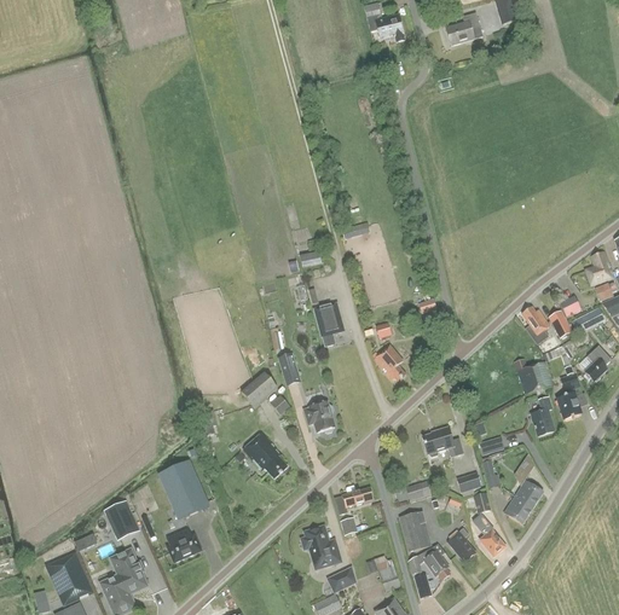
[(520,18),(514,0),(497,0),(503,23),(520,18)]
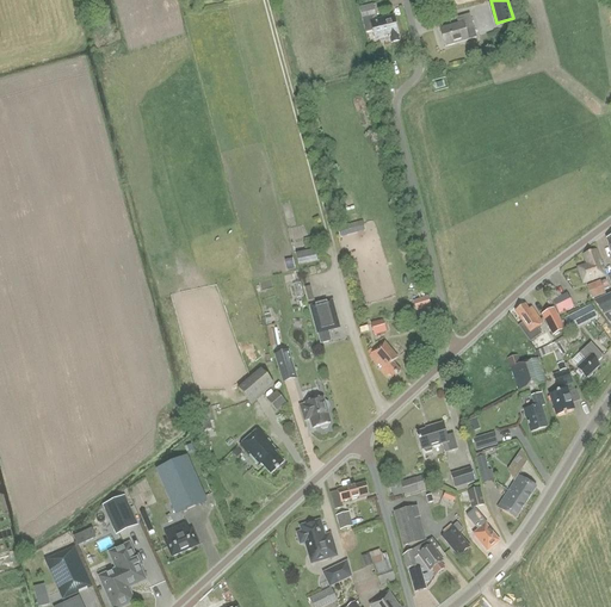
[(362,18),(364,30),(365,30),(372,28),(375,37),(389,33),(390,33),(392,41),(400,38),(399,31),(394,13),(374,19),(372,16),(375,16),(370,1),(358,4),(362,18)]
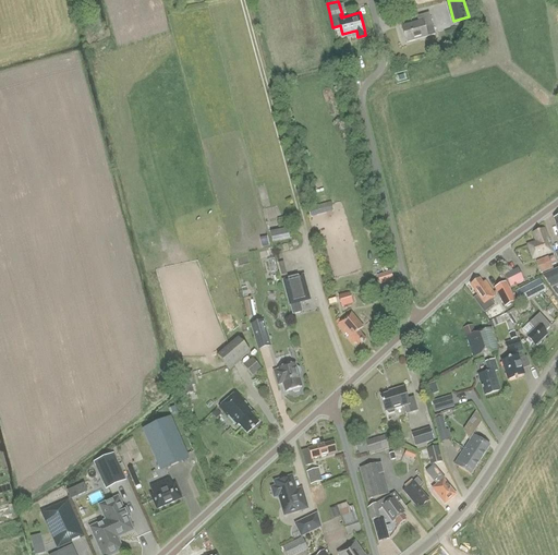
[(435,32),(433,25),(429,11),(417,14),(419,20),(402,25),(405,40),(427,35),(427,34),(435,32)]
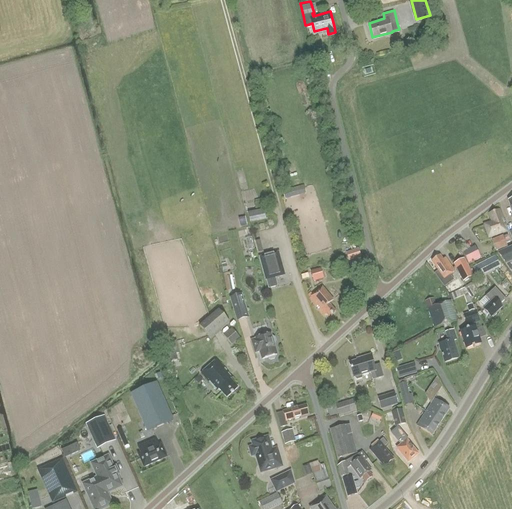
[(283,187),(286,196),(307,191),(305,182),(283,187)]
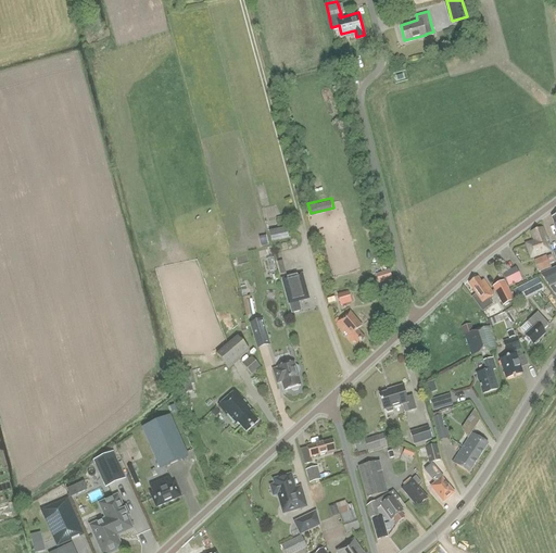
[(269,228),(272,237),(289,234),(287,224),(269,228)]
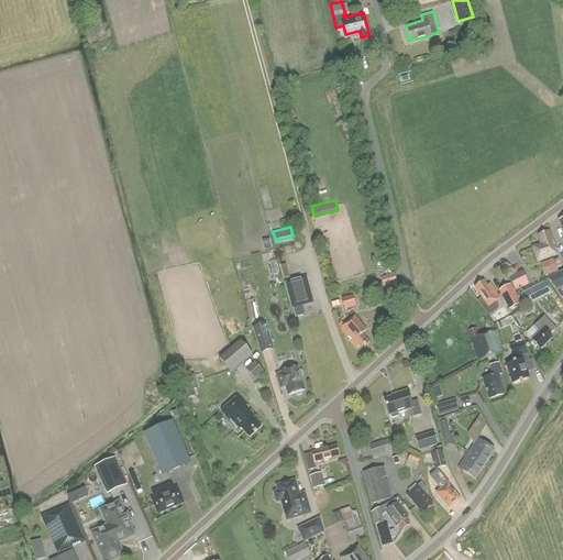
[(538,232),(541,244),(533,248),(538,259),(554,253),(552,248),(556,246),(549,228),(538,232)]
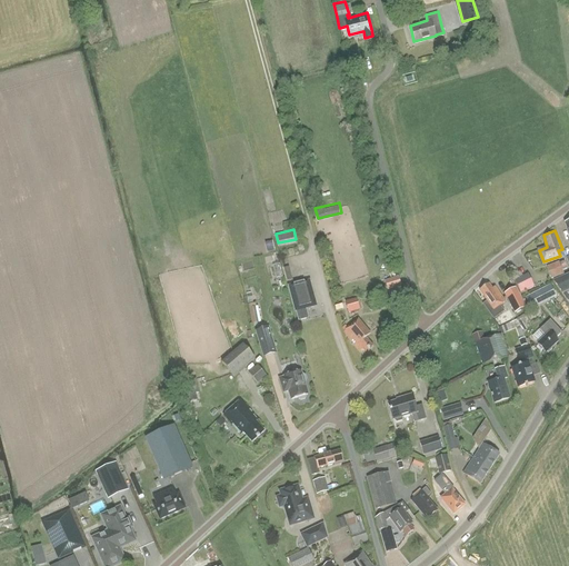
[(552,276),(565,270),(560,259),(548,265),(552,276)]
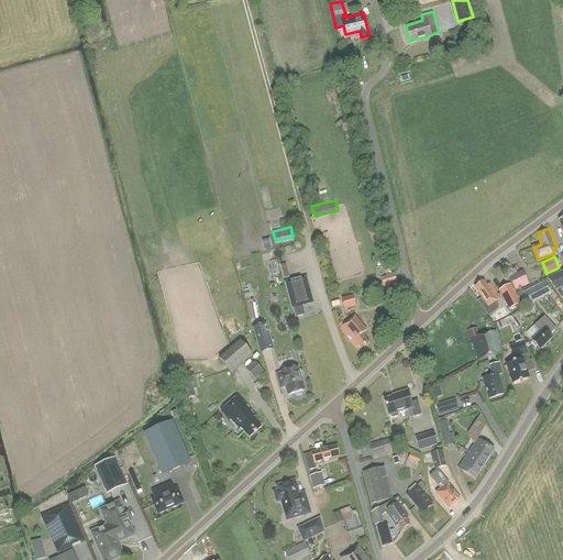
[(397,278),(394,268),(381,272),(384,283),(397,278)]
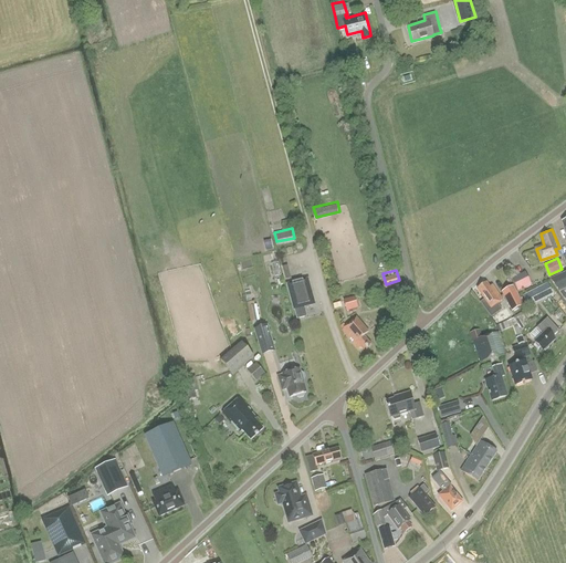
[(512,277),(517,288),(531,281),(525,270),(512,277)]
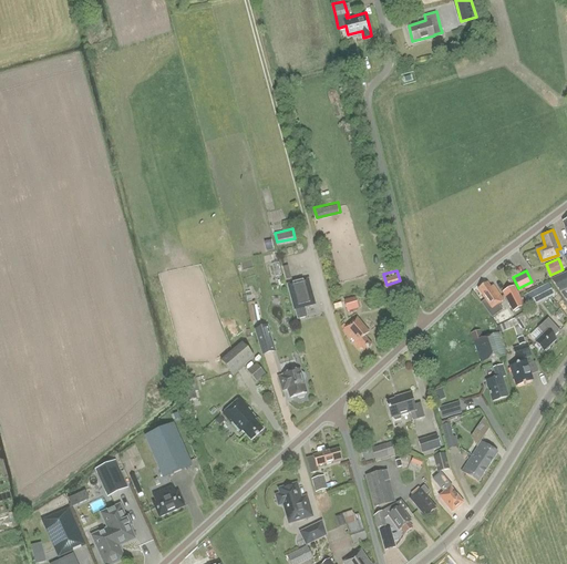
[(566,270),(552,277),(560,290),(565,296),(566,297),(566,270)]
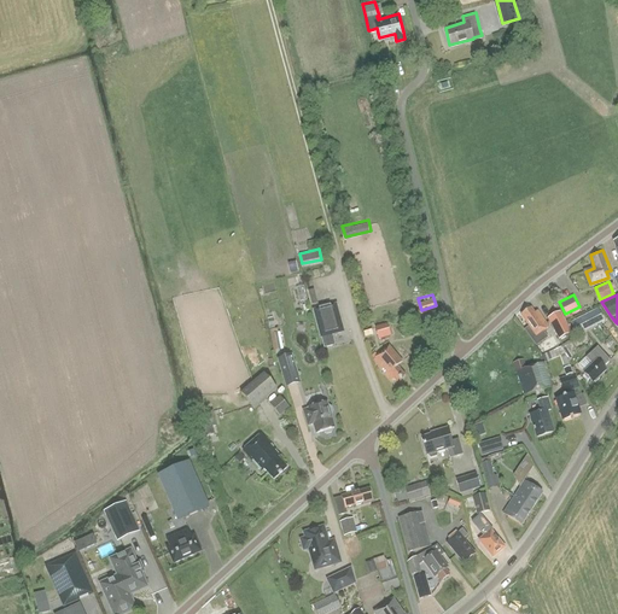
[(336,302),(314,308),(321,335),(321,334),(325,345),(336,343),(332,332),(343,328),(336,302)]
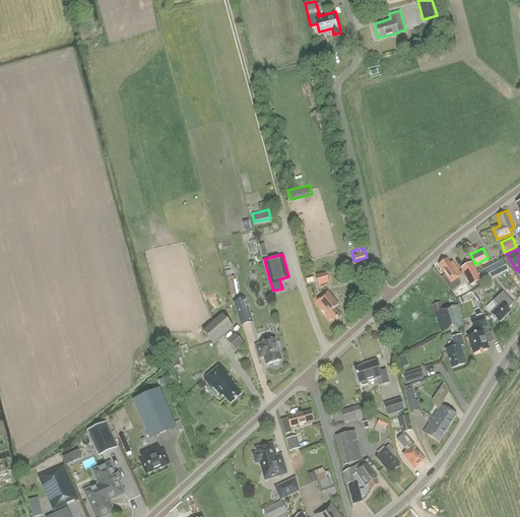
[(450,260),(447,256),(439,262),(445,271),(441,275),(450,288),(460,281),(456,276),(462,272),(453,258),(450,260)]
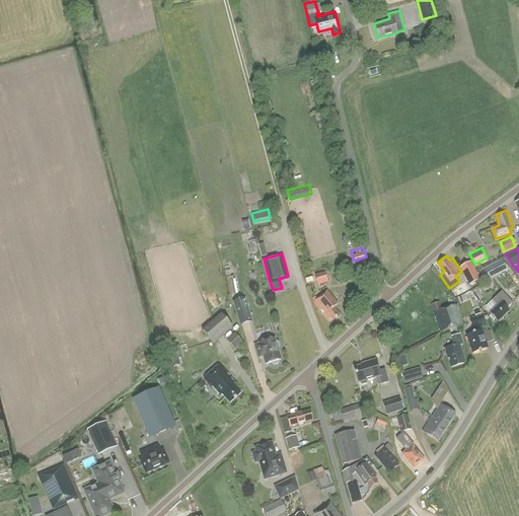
[(508,267),(502,256),(478,269),(485,279),(508,267)]
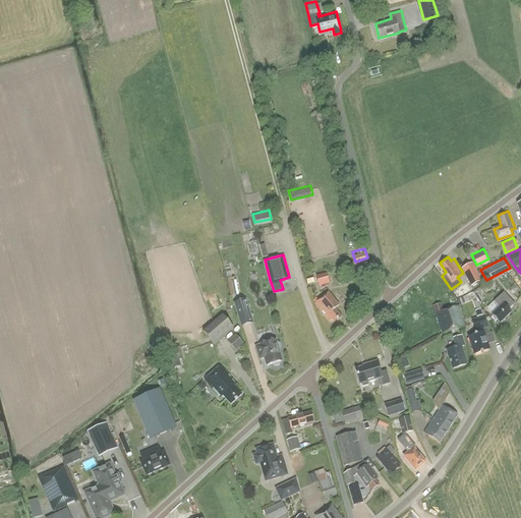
[(472,260),(462,265),(471,284),(481,279),(472,260)]
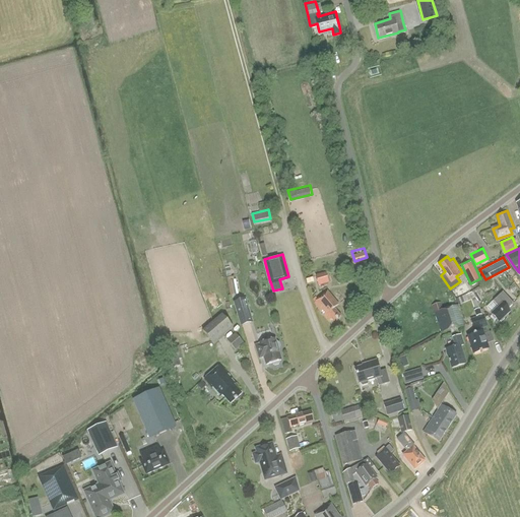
[(327,270),(316,272),(319,283),(330,280),(327,270)]
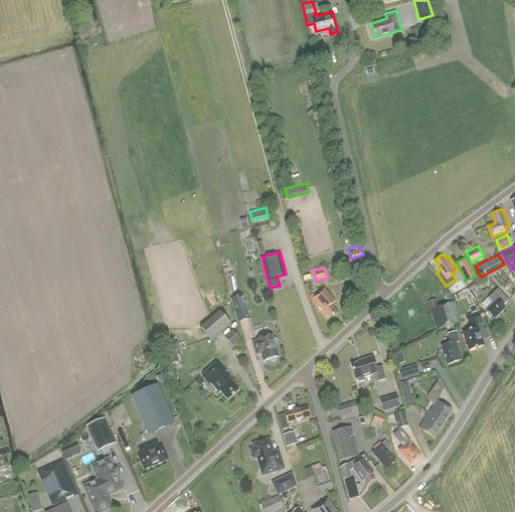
[(236,289),(233,275),(231,275),(231,272),(225,273),(228,290),(236,289)]
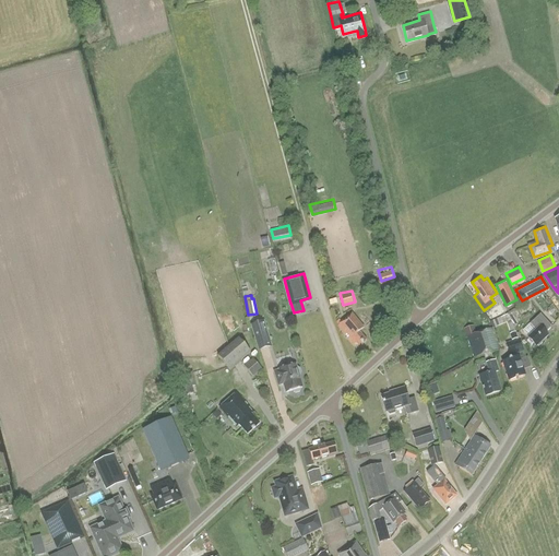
[(490,316),(504,309),(500,300),(487,308),(490,316)]
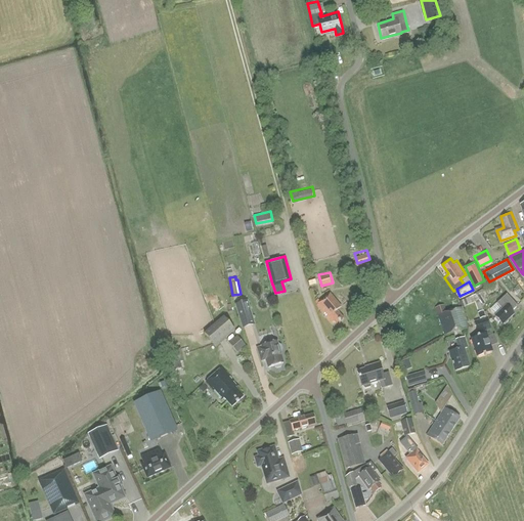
[(499,290),(495,281),(484,288),(489,296),(499,290)]
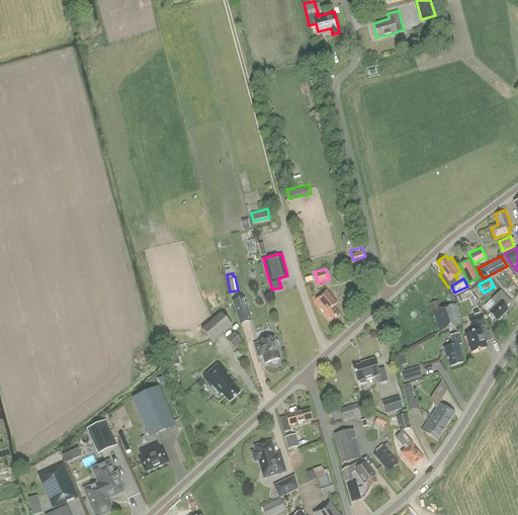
[(313,297),(330,316),(330,315),(333,317),(339,311),(332,303),(335,298),(325,287),(313,297)]
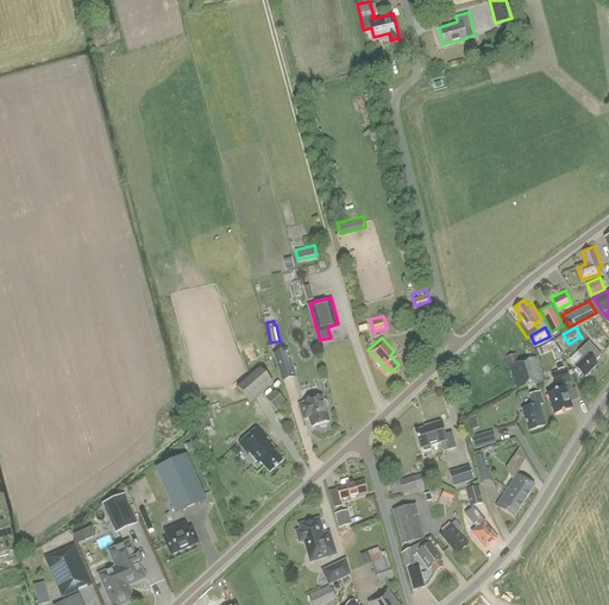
[(553,340),(535,347),(538,353),(557,346),(553,340)]
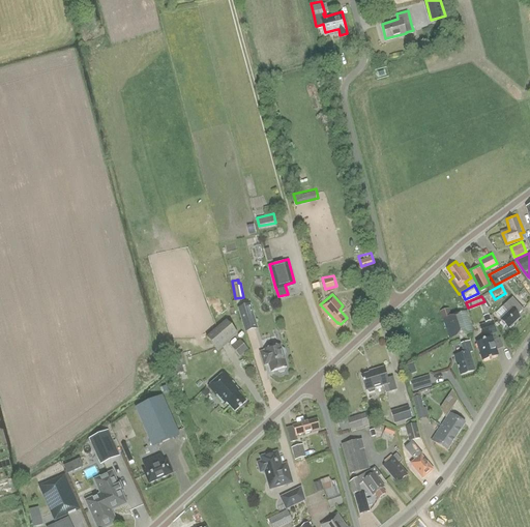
[(517,312),(523,306),(517,299),(510,305),(512,308),(501,317),(508,325),(520,315),(517,312)]
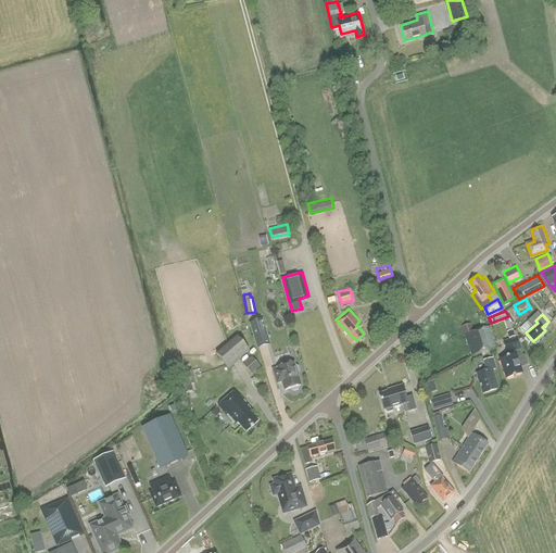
[(436,319),(445,349),(455,346),(457,352),(470,348),(464,327),(457,329),(453,315),(436,319)]
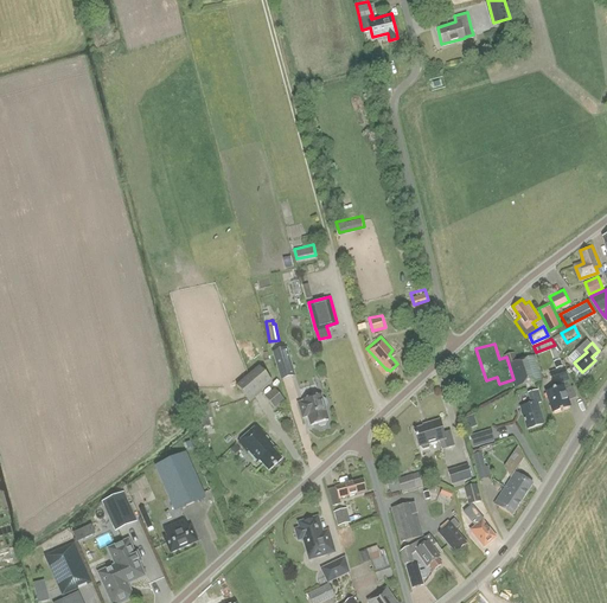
[(273,350),(279,369),(289,366),(283,346),(273,350)]
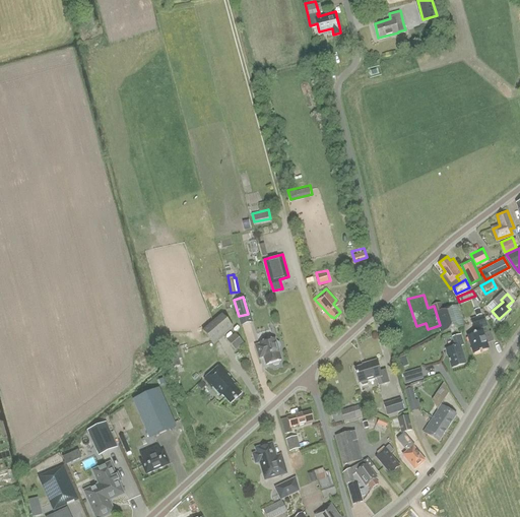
[(441,330),(465,323),(459,303),(443,308),(441,301),(433,304),(441,330)]
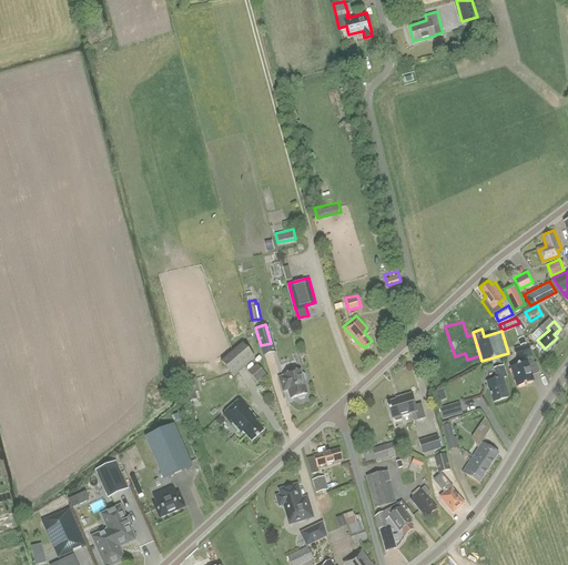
[(234,373),(255,355),(242,341),(221,359),(234,373)]
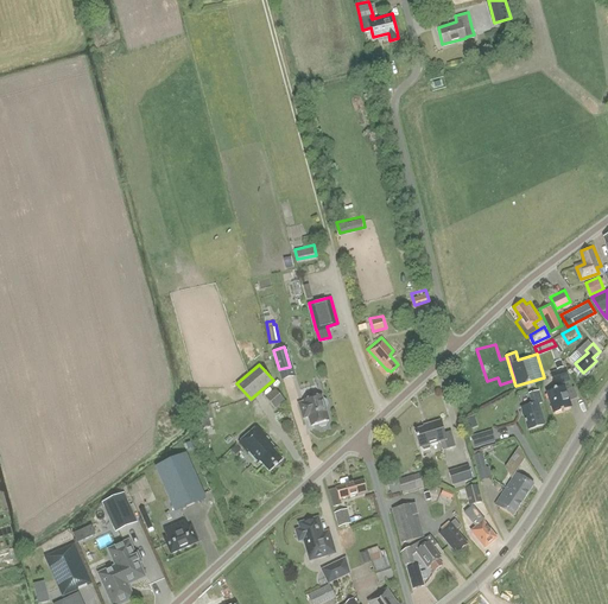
[(568,370),(567,372),(565,366),(550,370),(556,387),(549,389),(556,409),(571,405),(565,387),(572,386),(568,370)]
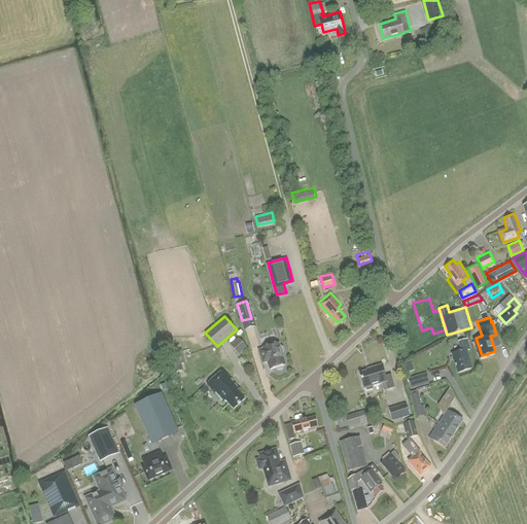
[(246,345),(238,336),(231,343),(239,352),(246,345)]
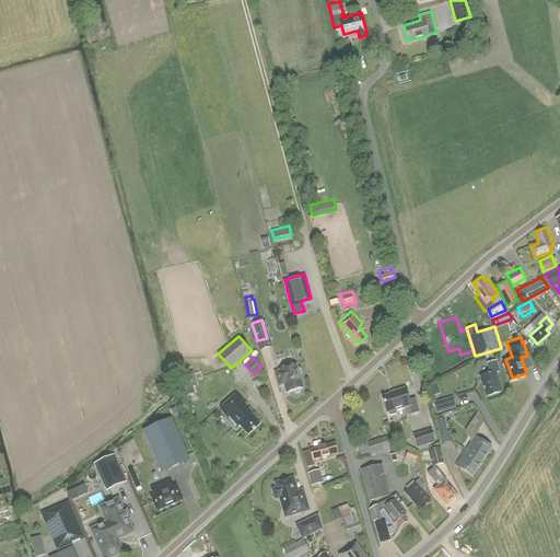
[(496,370),(500,369),(497,358),(487,360),(490,370),(480,373),(487,393),(501,389),(496,370)]
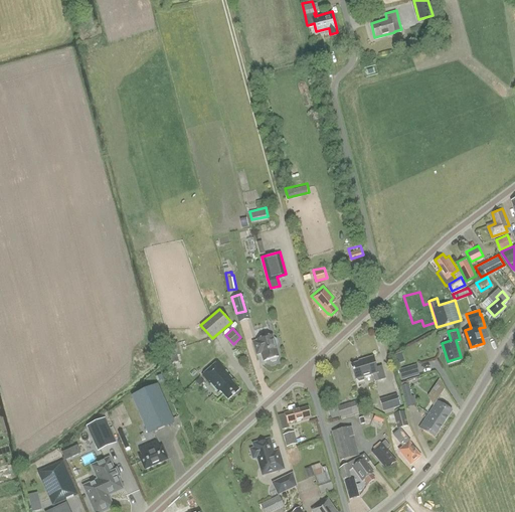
[(278,341),(277,337),(275,336),(273,336),(272,333),(258,337),(258,338),(252,340),(256,352),(262,351),(264,359),(270,357),(270,358),(273,359),(277,358),(278,356),(277,355),(279,354),(275,343),(277,343),(278,341)]
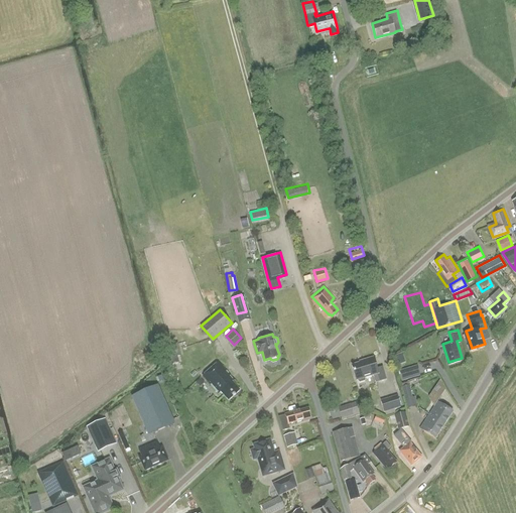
[(181,353),(178,341),(162,345),(167,364),(179,361),(177,354),(181,353)]
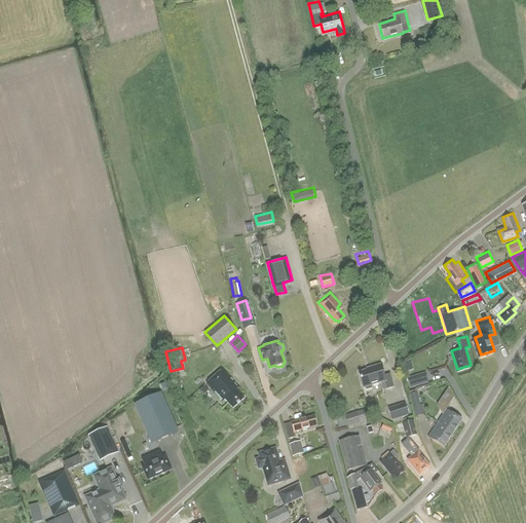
[(387,386),(395,383),(390,371),(384,373),(381,362),(367,366),(368,367),(360,370),(364,385),(384,378),(387,386)]
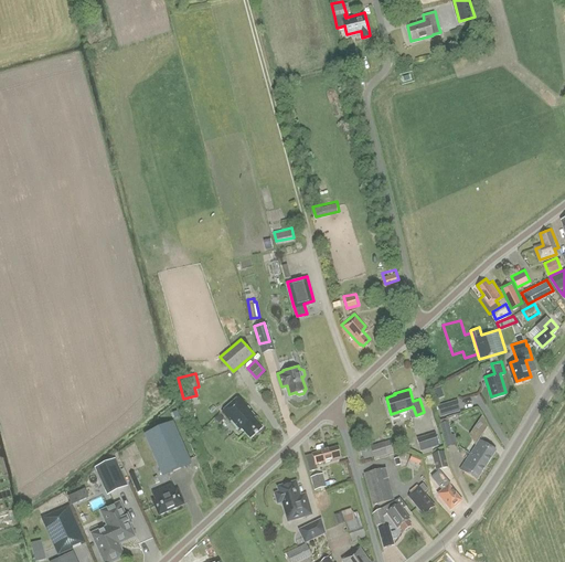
[(249,435),(262,424),(254,415),(256,413),(240,394),(222,409),(240,428),(242,426),(249,435)]
